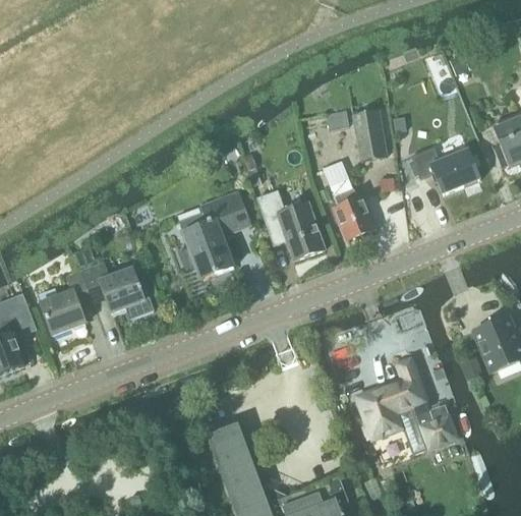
[(464,53),(450,59),(456,74),(469,68),(464,53)]
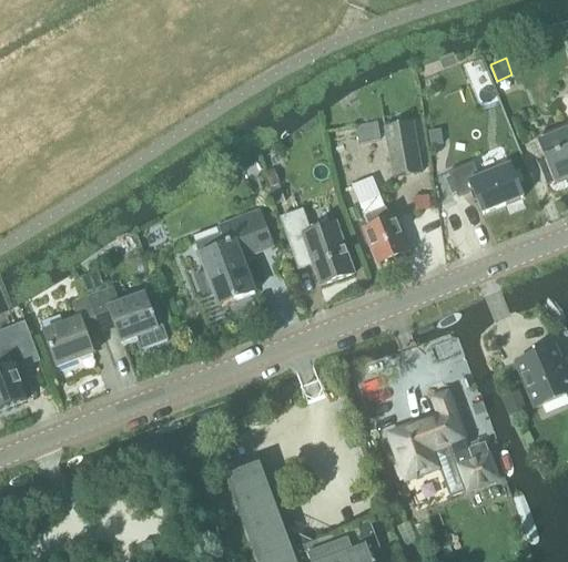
[(440,72),(427,78),(432,89),(445,83),(440,72)]
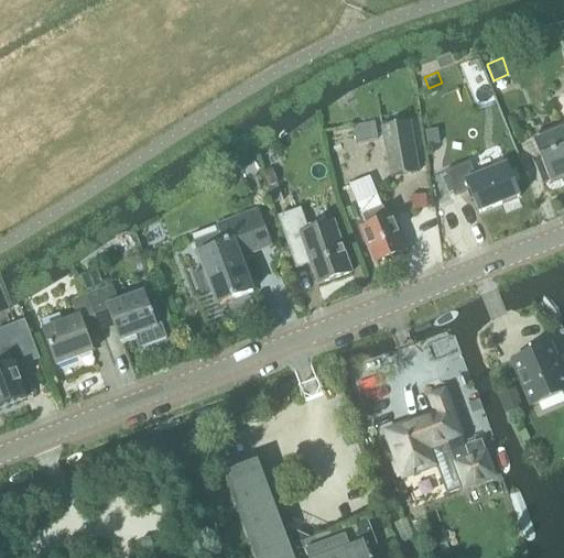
[(563,122),(563,126),(534,138),(540,152),(549,175),(551,181),(563,175),(563,115),(561,116),(563,122)]
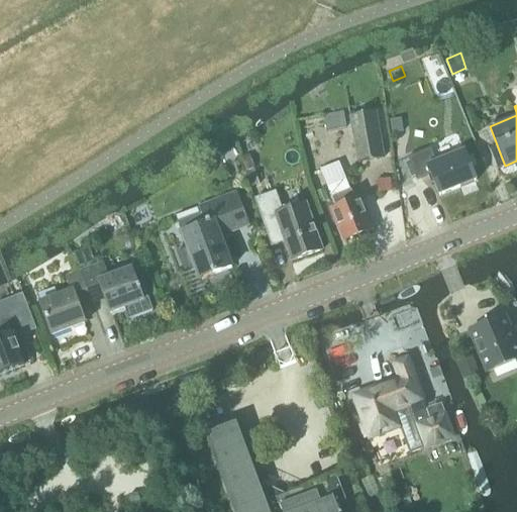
[(343,107),(325,110),(327,126),(346,123),(343,107)]
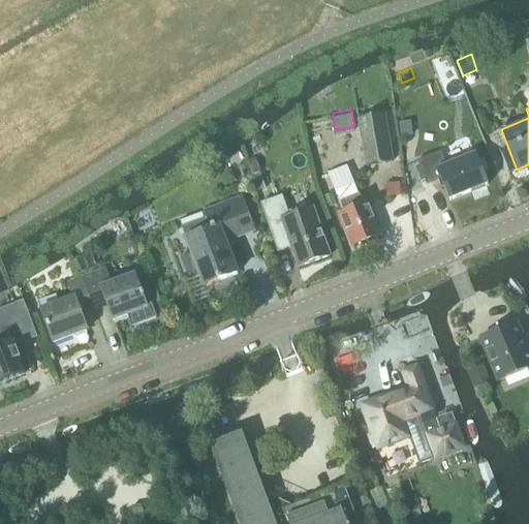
[(385,110),(359,115),(367,161),(394,157),(385,110)]
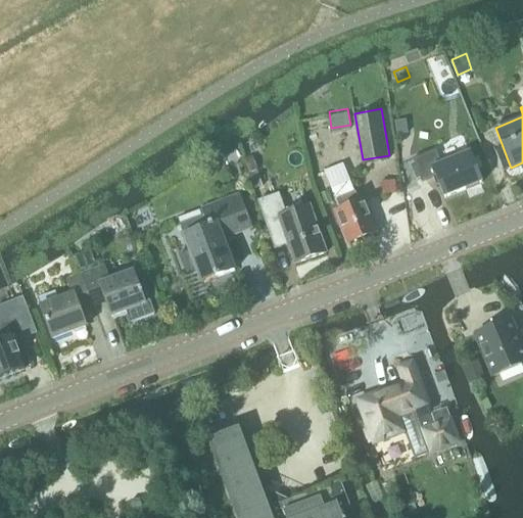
[(441,160),(436,147),(414,156),(422,180),(437,174),(445,194),(482,179),(470,149),(441,160)]
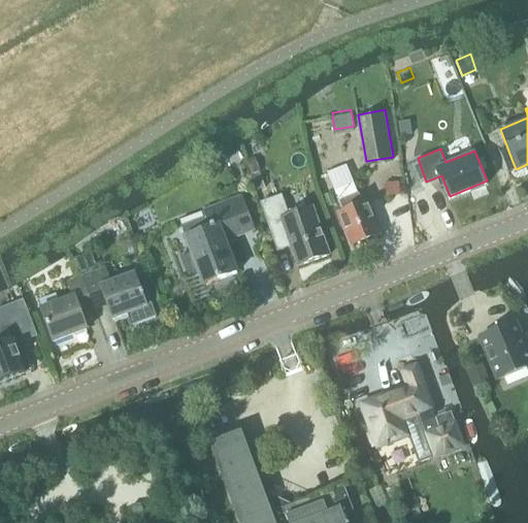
[(398,177),(385,178),(387,192),(399,191),(398,177)]
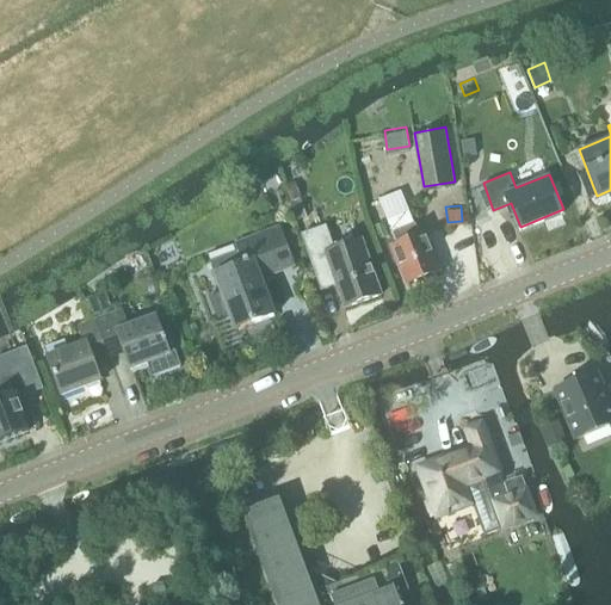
[(409,210),(388,218),(393,230),(392,230),(395,241),(393,242),(408,281),(439,269),(424,229),(419,232),(414,221),(413,222),(409,210)]
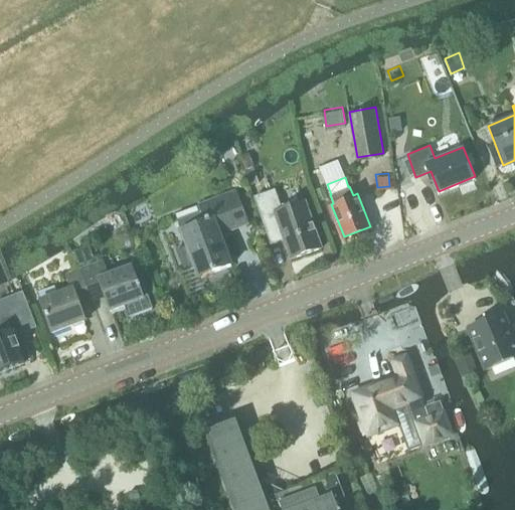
[(291,257),(321,245),(305,200),(282,208),(277,195),(275,186),(253,194),(271,242),(284,237),(291,257)]
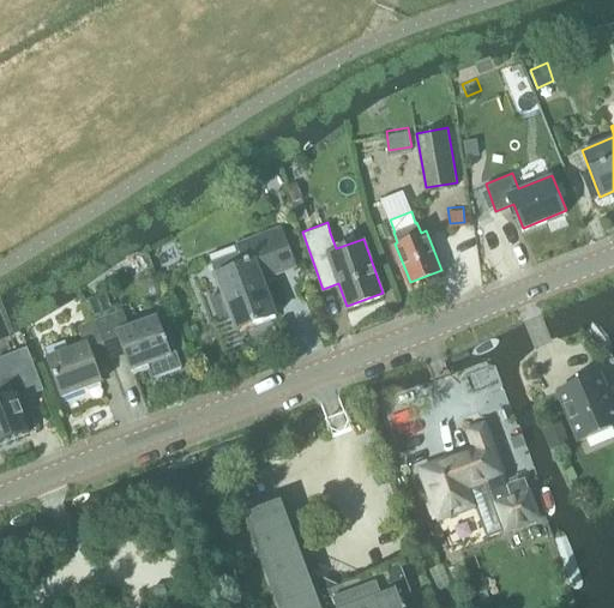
[(222,246),(208,251),(222,290),(211,294),(215,306),(220,318),(226,315),(232,314),(236,329),(276,314),(262,277),(296,265),(281,224),(235,241),(222,246)]
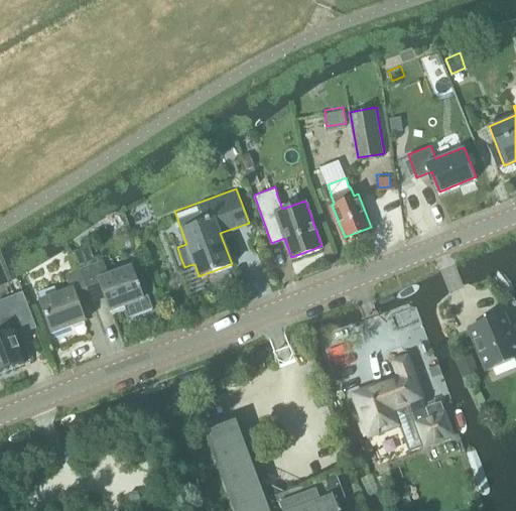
[(71,287),(41,298),(53,331),(85,320),(77,298),(90,293),(81,267),(75,252),(70,254),(75,269),(66,273),(71,287)]
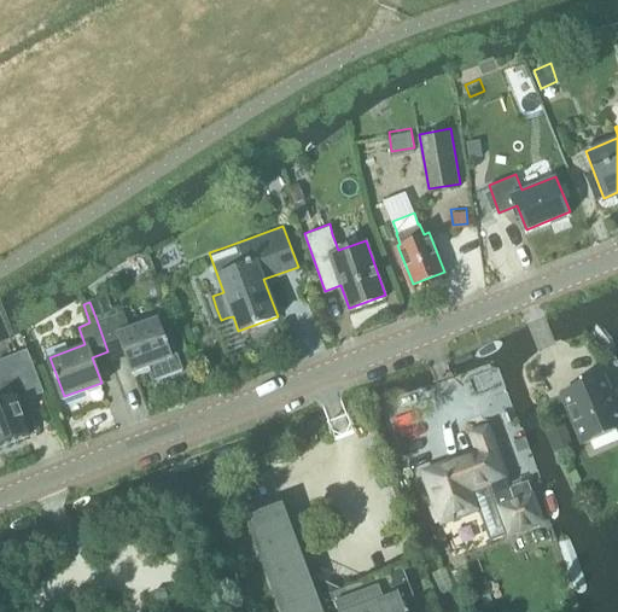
[(112,314),(97,320),(108,351),(124,345),(133,371),(150,365),(155,378),(184,367),(173,341),(167,343),(157,316),(129,327),(123,310),(112,314)]
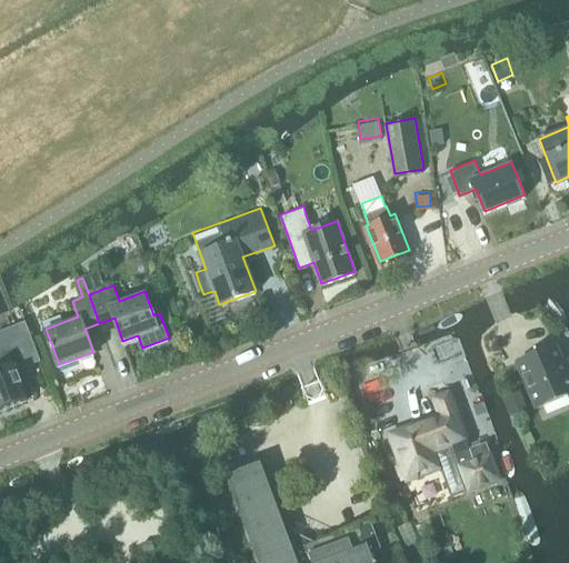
[(0,352),(0,409),(27,399),(15,368),(39,359),(25,320),(9,325),(17,347),(0,352)]
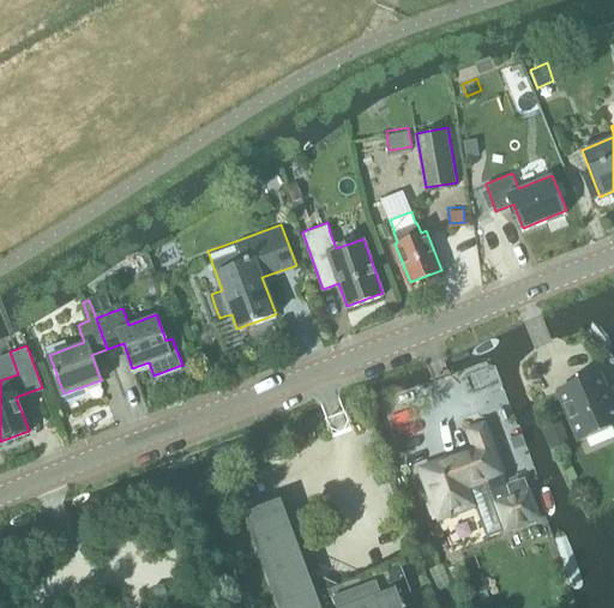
[(601,369),(555,387),(576,440),(613,425),(613,385),(613,383),(607,385),(601,369)]
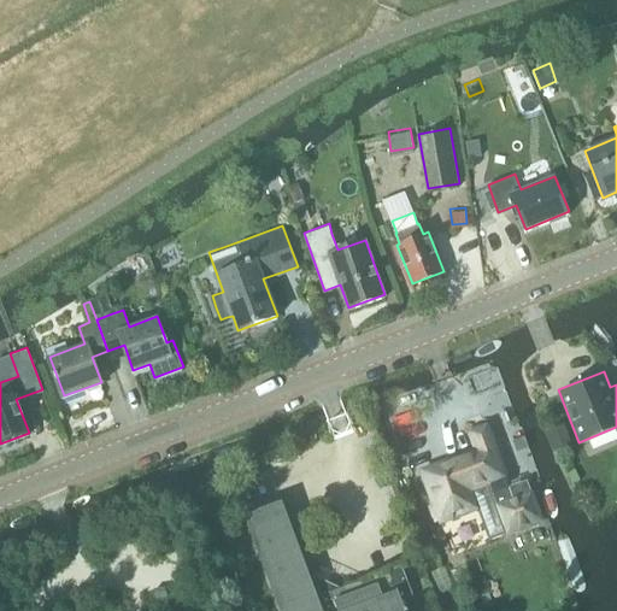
[(476,447),(422,468),(441,523),(481,509),(492,538),(507,533),(545,520),(534,487),(530,488),(527,477),(510,483),(507,479),(488,423),(470,430),(476,447)]
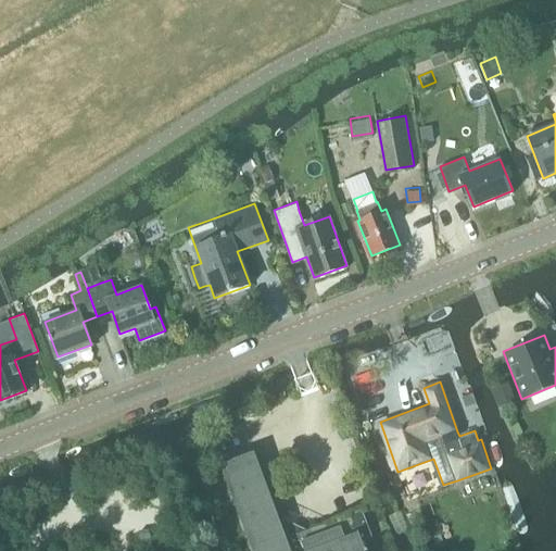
[(518,425),(523,437),(531,433),(526,422),(518,425)]
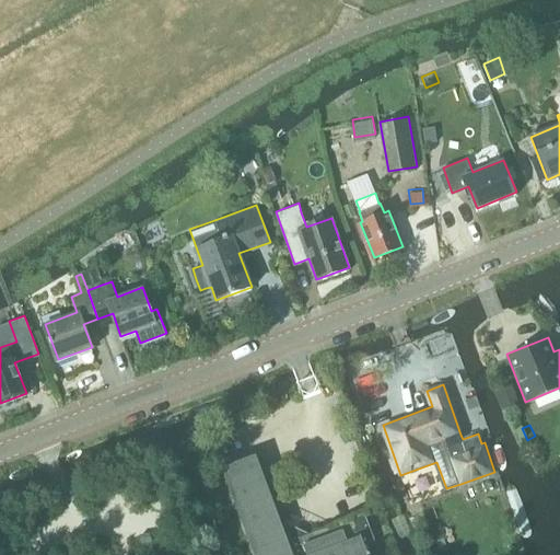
[(257,455),(222,469),(254,554),(381,554),(380,551),(369,554),(364,543),(375,540),(365,512),(311,533),(281,520),(257,455)]
